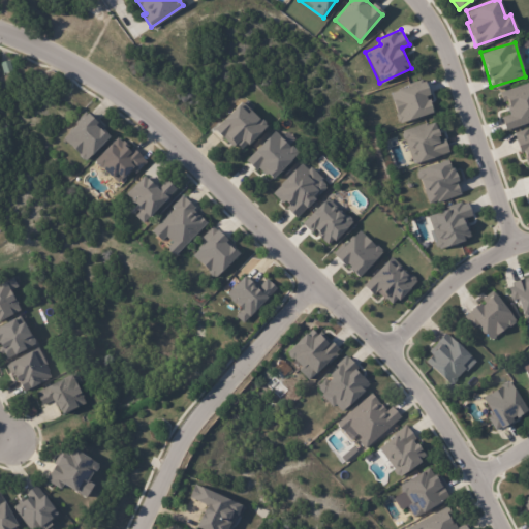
[(14,70),(5,73),(2,62),(11,59),(14,70)]
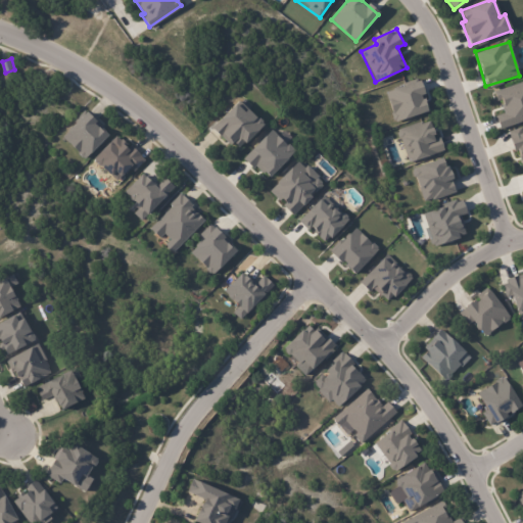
[(427,111),(422,94),(424,93),(420,81),(384,91),(394,122),(427,111)]
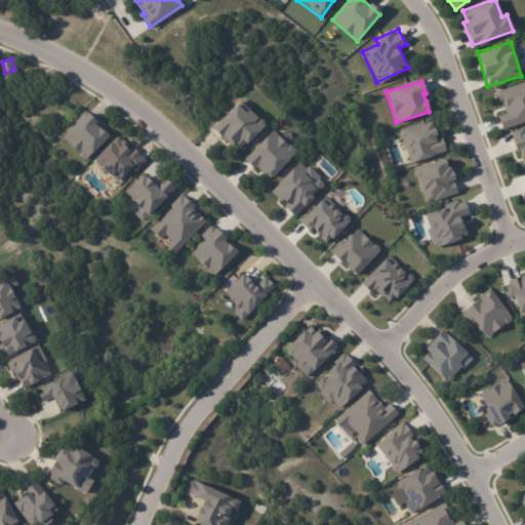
[(524,81),(496,90),(503,114),(497,116),(501,128),(524,120),(524,81)]
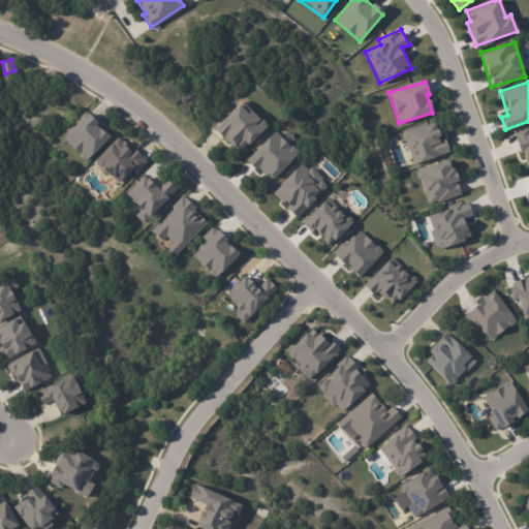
[(259,116),(260,117),(263,120),(263,122),(265,123),(246,144),(245,143),(241,148),(235,143),(231,146),(212,128),(236,101),(237,102),(240,99),(259,116)]
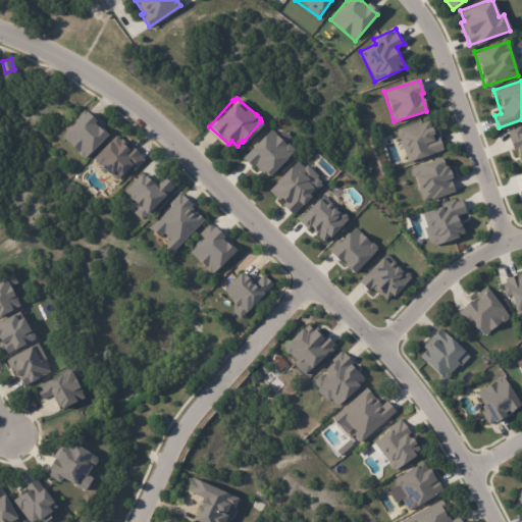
[(96,120),(93,123),(102,132),(103,131),(107,135),(84,158),(83,157),(81,156),(77,154),(77,152),(61,136),(87,111),(96,120)]
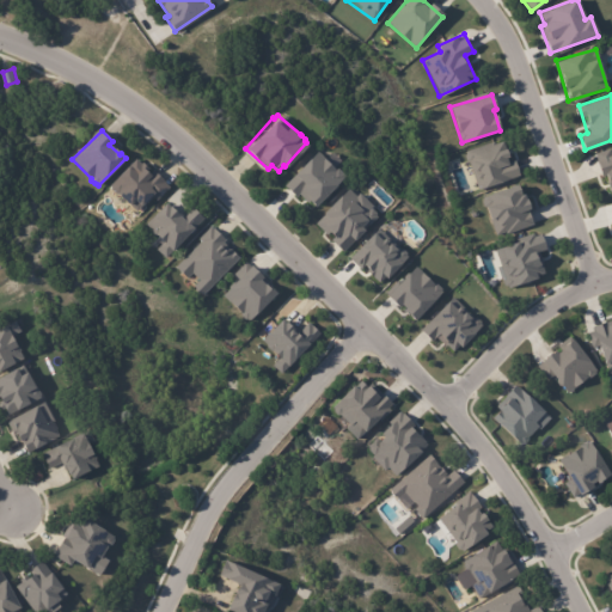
[(464,152),(477,190),(519,176),(513,159),(509,161),(501,139),(464,152)]
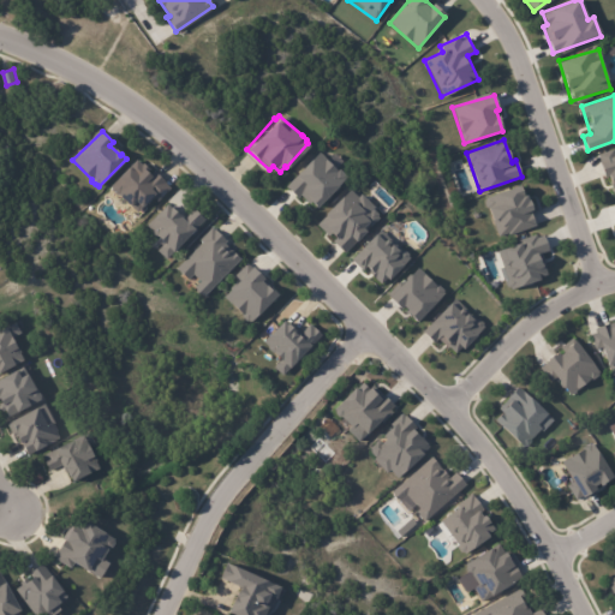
[(614,197),(614,154),(614,155),(613,149),(599,154),(611,198),(614,197)]
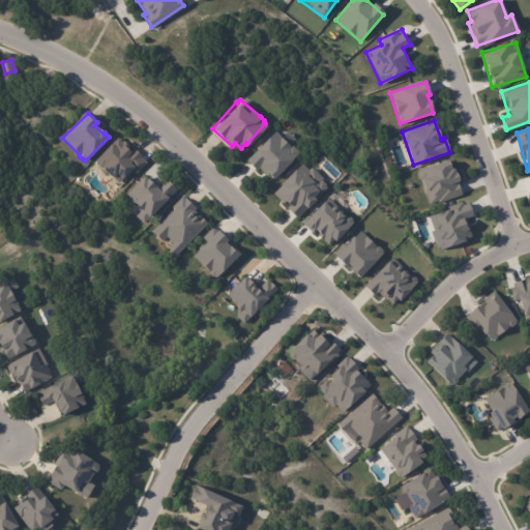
[(260,169),(257,172),(246,162),(255,153),(253,152),(273,131),(275,133),(277,131),(284,138),(281,140),(289,147),(290,146),(297,152),(270,179),(260,169)]
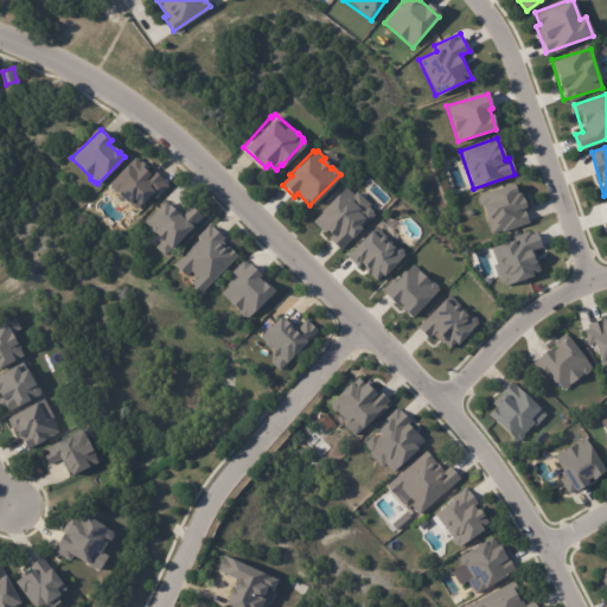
[(149,171),(153,166),(165,178),(164,178),(170,184),(157,197),(151,191),(147,195),(147,198),(145,200),(142,200),(135,208),(129,202),(128,202),(112,185),(112,183),(110,181),(117,173),(116,172),(127,163),(128,163),(135,155),(141,160),(142,158),(146,161),(142,164),(149,171)]
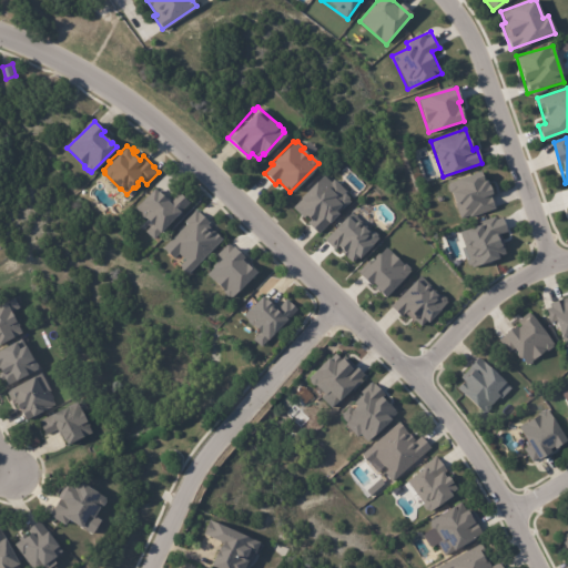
[(447,182),(458,220),(494,209),(483,171),(447,182)]
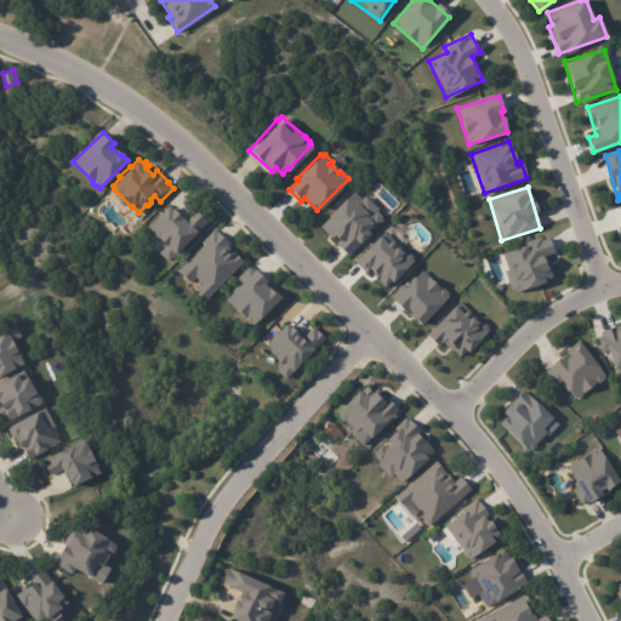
[(375,210),(376,210),(380,215),(381,218),(382,220),(374,228),(369,223),(364,229),(368,233),(347,254),(336,243),(339,240),(332,235),(331,237),(319,226),(328,216),(326,215),(343,197),(345,198),(352,189),(360,198),(364,194),(377,208),(375,210)]
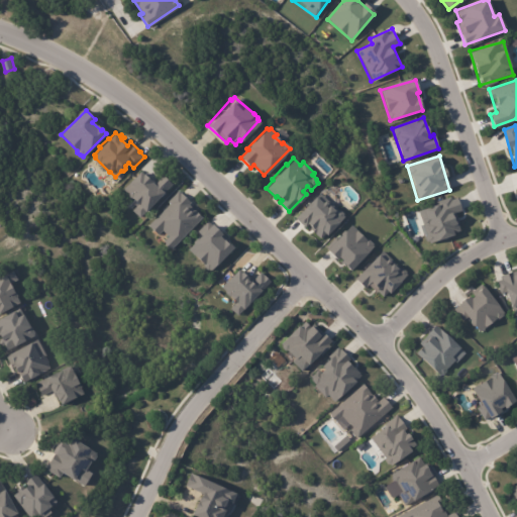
[(163,172),(174,182),(164,192),(163,191),(140,216),(132,209),(138,202),(131,196),(131,195),(129,193),(129,191),(125,187),(129,182),(129,181),(140,169),(151,178),(154,180),(163,172)]
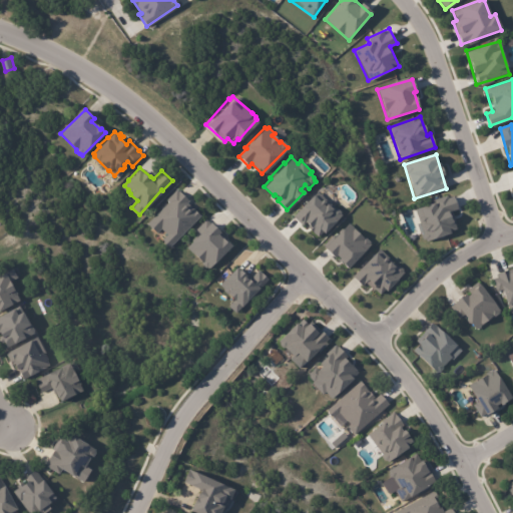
[(187,198),(186,200),(199,213),(168,244),(161,237),(166,232),(160,226),(156,231),(146,221),(167,199),(165,198),(176,187),(187,198)]
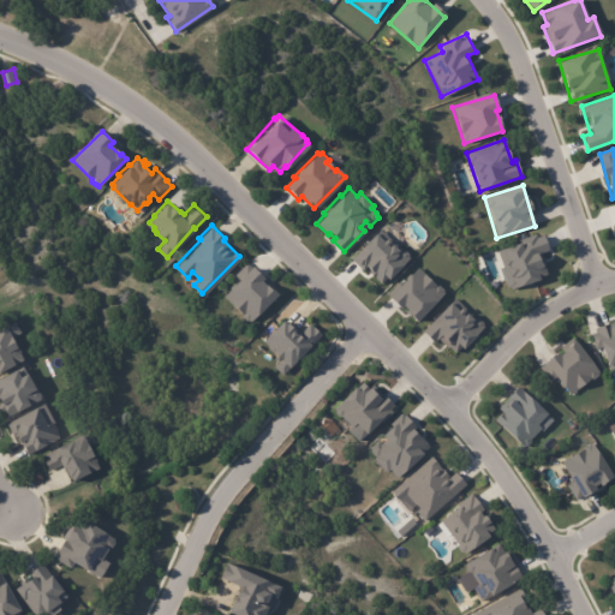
[(400,248),(404,249),(407,252),(407,256),(387,279),(384,276),(380,282),(370,273),(371,273),(365,267),(363,269),(351,257),(362,246),(360,245),(374,232),(382,239),(384,237),(388,240),(386,244),(387,245),(389,243),(394,248),(398,245),(400,248)]
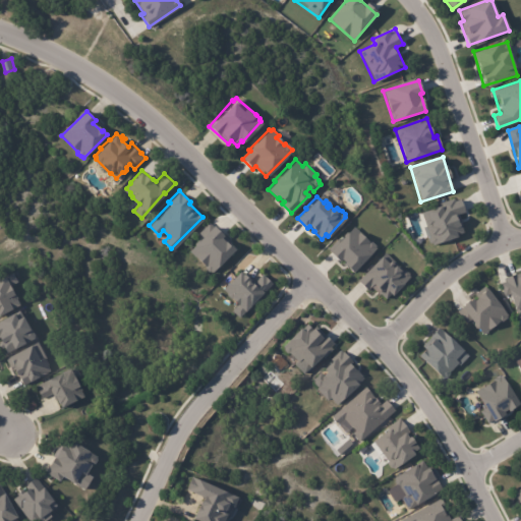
[(431,244),(464,234),(458,215),(464,212),(460,198),(421,211),(431,244)]
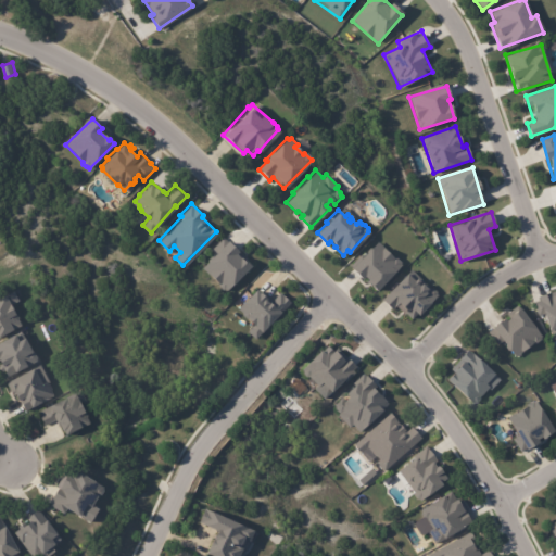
[(228,242),(238,253),(236,255),(244,263),(244,262),(250,267),(226,292),(225,291),(223,291),(219,288),(219,286),(202,269),(209,263),(217,253),(213,250),(225,239),(228,242)]
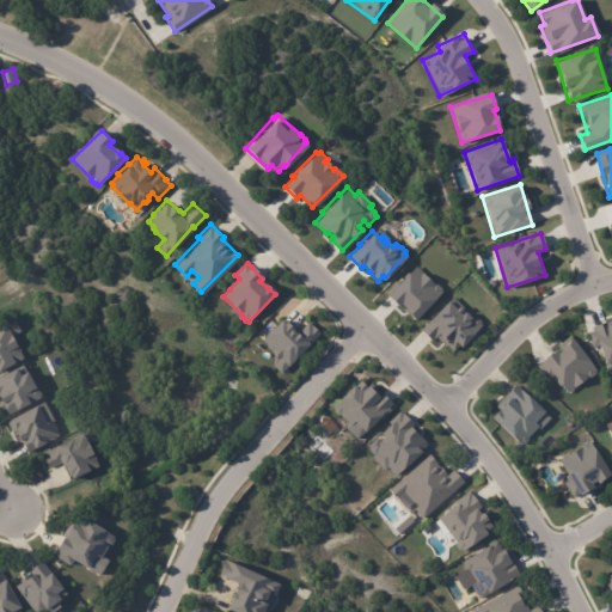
[(411,322),(387,299),(386,300),(385,299),(385,298),(384,295),(387,292),(384,288),(389,282),(393,286),(414,264),(441,291),(411,322)]
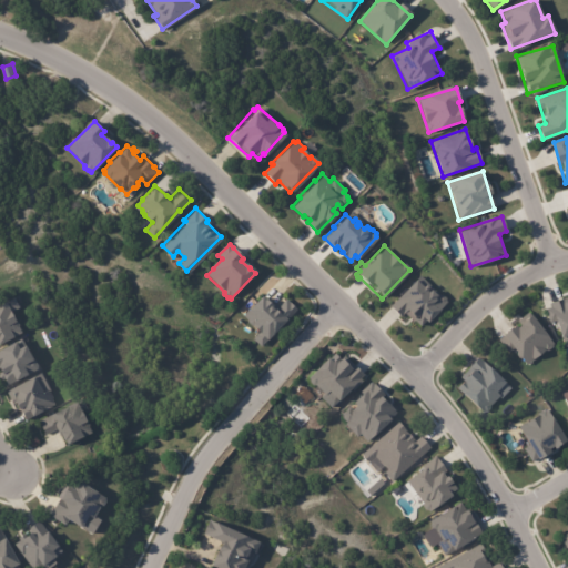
[(427,325),(399,298),(422,276),(449,303),(427,325)]
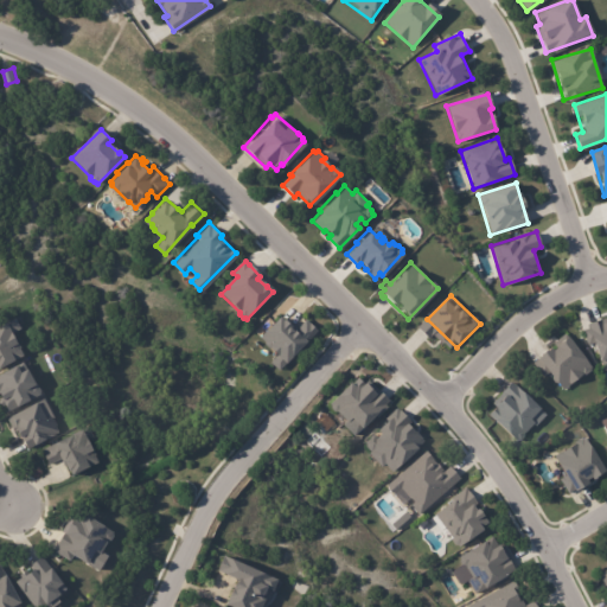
[(606,368),(604,369),(600,358),(598,359),(592,342),(587,343),(581,327),(588,325),(587,321),(601,317),(602,320),(606,318),(606,368)]
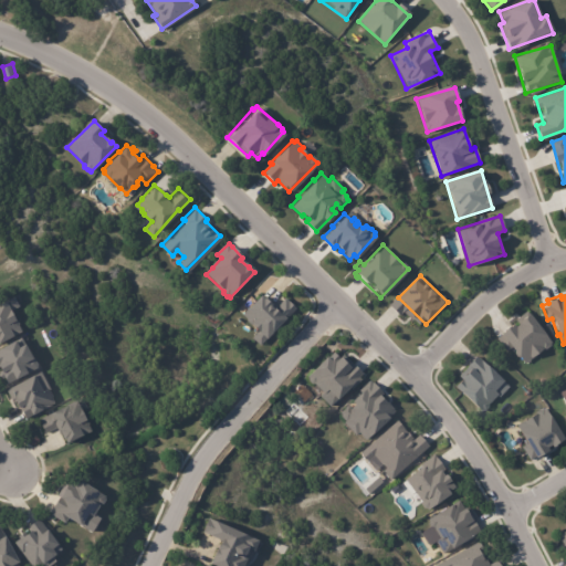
[(269,305),(268,305),(272,310),(283,299),(294,310),(258,346),(251,339),(257,334),(245,322),(247,321),(241,316),(247,311),(245,310),(259,296),(269,305)]
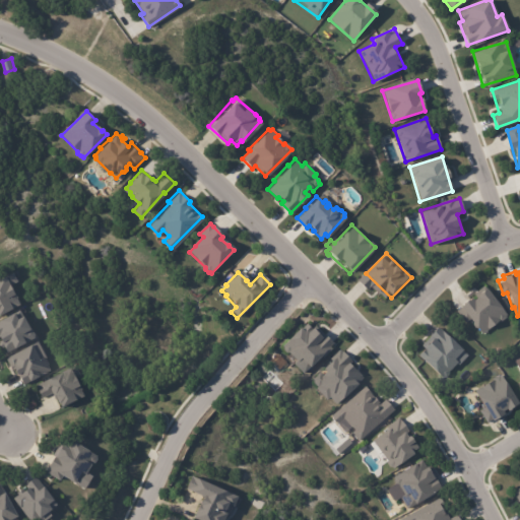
[(17,281),(9,286),(13,295),(16,295),(17,298),(17,299),(20,305),(0,315),(0,279),(13,273),(17,281)]
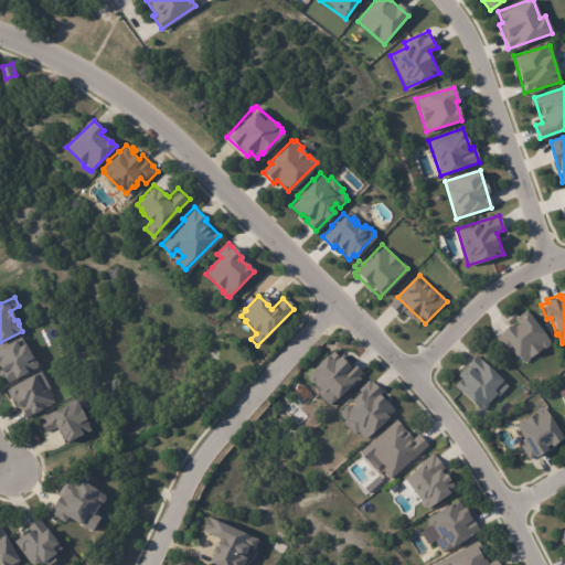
[(511,347),(522,363),(550,343),(528,311),(494,336),(504,350),(511,347)]
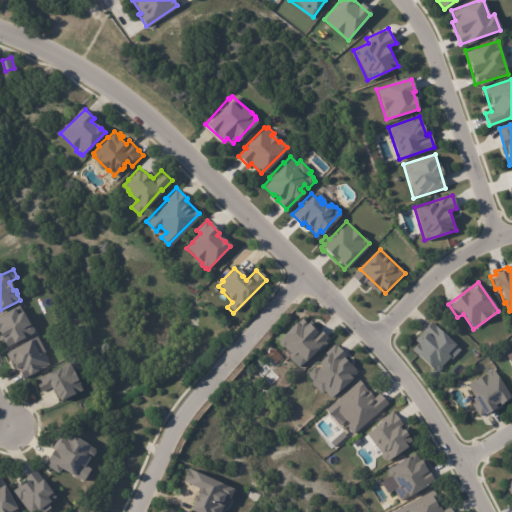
[(24,312),(22,313),(29,324),(32,324),(35,330),(34,332),(35,333),(24,339),(24,338),(17,342),(17,343),(8,348),(6,344),(5,344),(4,343),(3,344),(0,338),(0,315),(20,305),(24,312)]
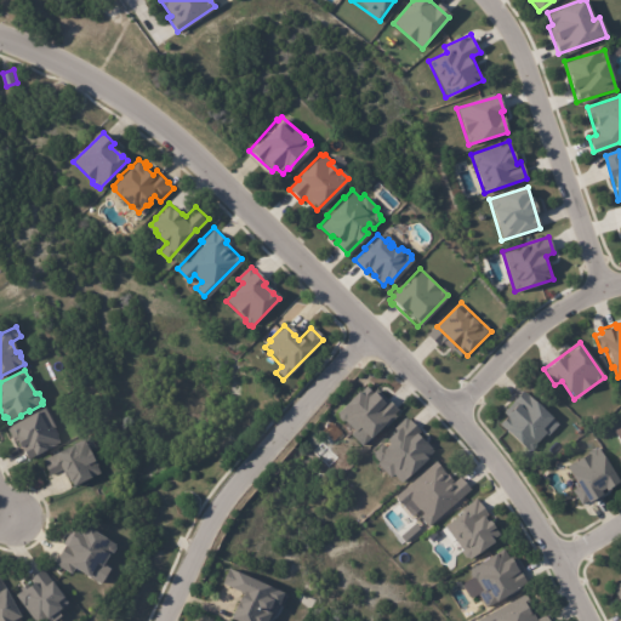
[(398,412),(393,416),(396,419),(385,429),(382,426),(360,449),(348,437),(353,432),(343,423),(341,422),(337,419),(337,416),(336,415),(358,393),(359,394),(366,388),(372,394),(376,391),(398,412)]
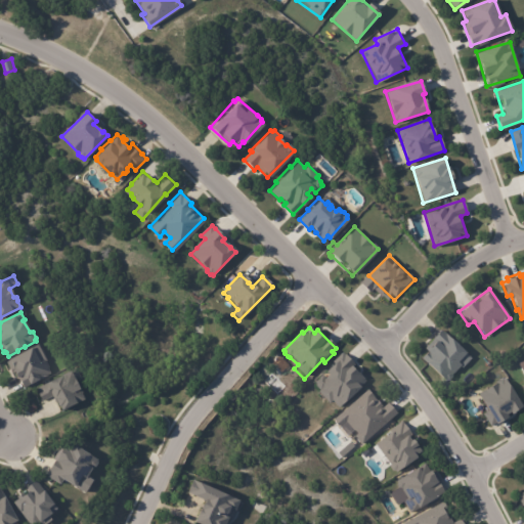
[(462,368),(460,366),(450,376),(451,376),(451,378),(447,382),(444,381),(443,380),(442,380),(439,377),(438,378),(420,358),(427,353),(425,352),(427,350),(424,348),(435,338),(434,337),(436,335),(437,336),(442,331),(471,359),(462,368)]
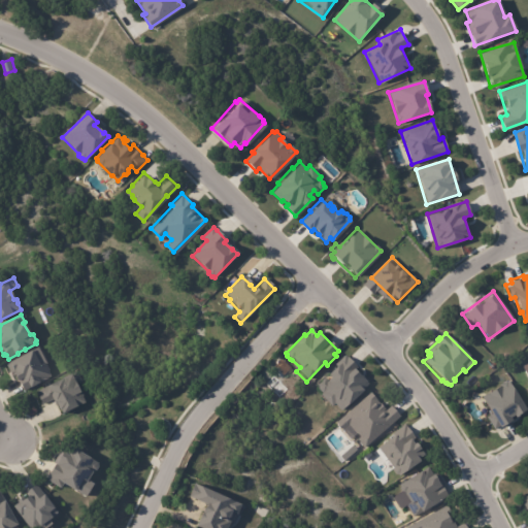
[(46,363),(43,364),(44,366),(46,366),(47,369),(47,371),(51,376),(24,391),(19,380),(17,381),(12,373),(11,373),(6,364),(37,347),(46,363)]
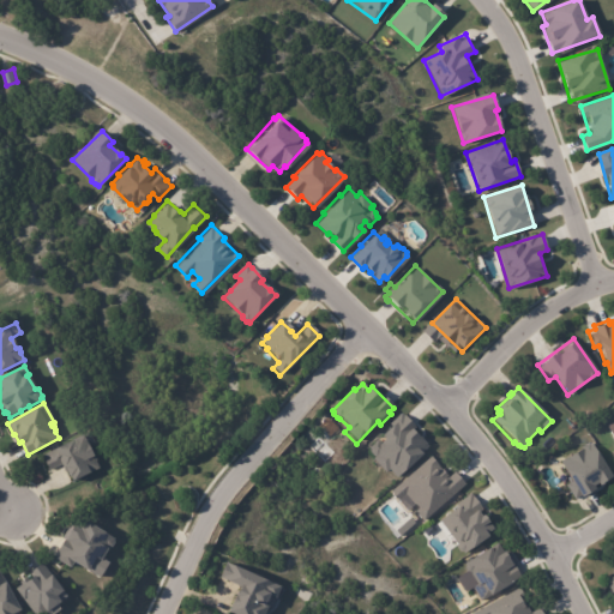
[(429,444),(399,415),(366,451),(396,480),(429,444)]
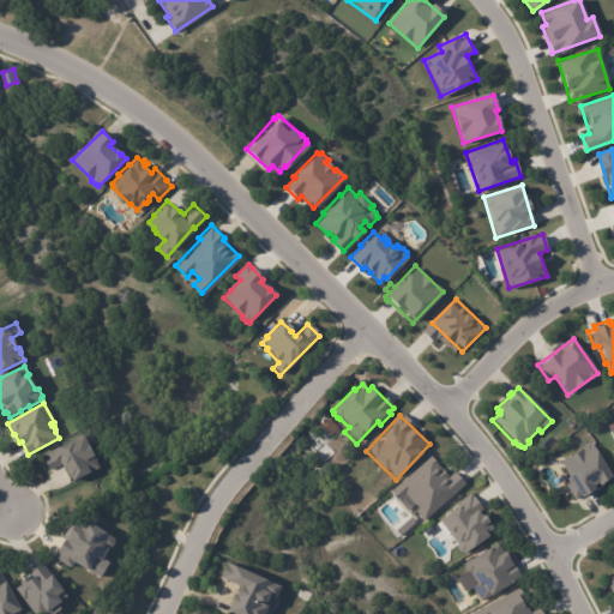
[(72,482),(70,477),(68,479),(61,465),(50,470),(43,455),(54,450),(54,449),(72,440),(72,439),(89,431),(95,443),(86,446),(91,456),(92,455),(94,456),(96,459),(96,462),(98,468),(89,471),(90,474),(72,482)]
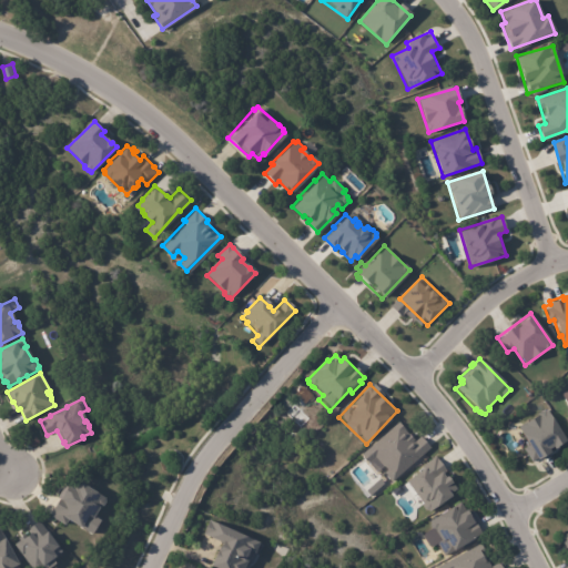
[(556,448),(556,449),(554,450),(553,448),(548,450),(550,454),(537,460),(530,464),(523,449),(528,447),(517,428),(538,416),(539,417),(538,414),(545,411),(547,411),(565,443),(556,448)]
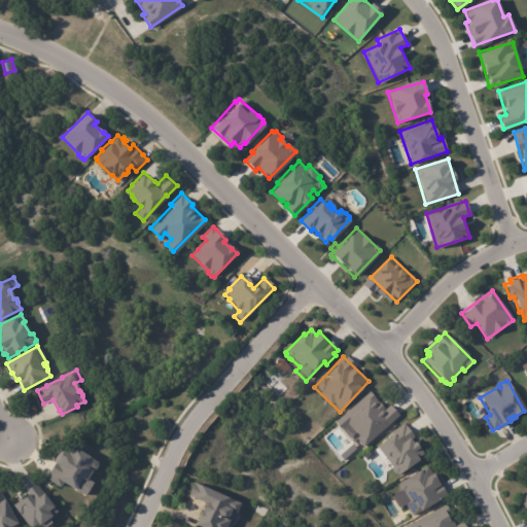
[(385,411),(390,407),(399,417),(362,448),(356,441),(357,438),(347,426),(341,430),(340,429),(338,430),(335,426),(337,425),(334,422),(370,392),(385,411)]
